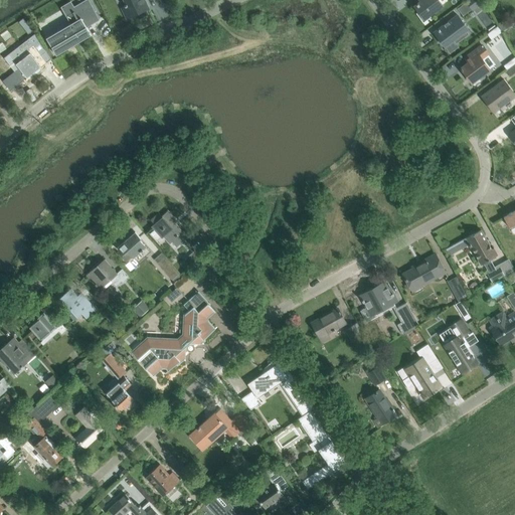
[(124,0),(127,5),(123,7),(124,8),(122,9),(127,18),(148,8),(144,0),(124,0)]
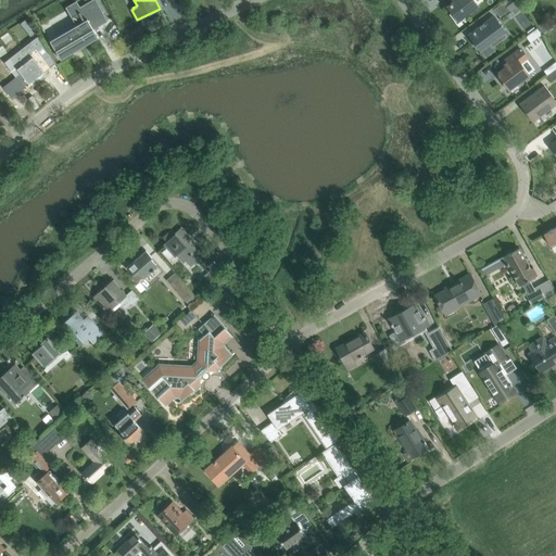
[(452,0),(455,2),(452,4),(450,5),(450,7),(449,8),(458,21),(477,7),(472,0),(452,0)]
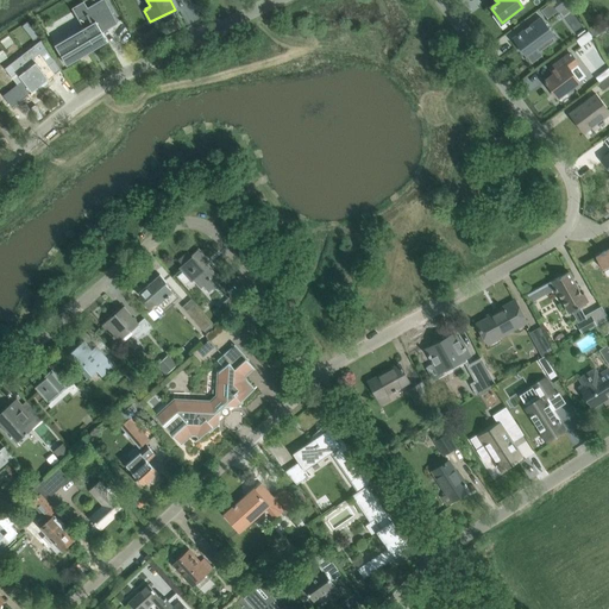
[(552,0),(550,1),(552,4),(552,5),(558,13),(572,2),(570,0),(552,0)]
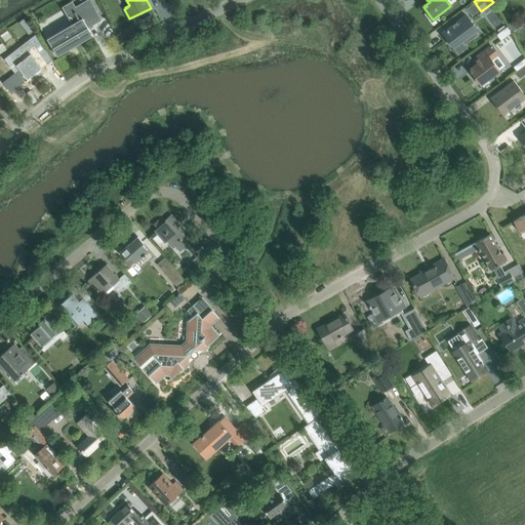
[(73,25),(47,39),(57,57),(92,36),(88,29),(102,21),(94,8),(83,15),(84,17),(73,25)]
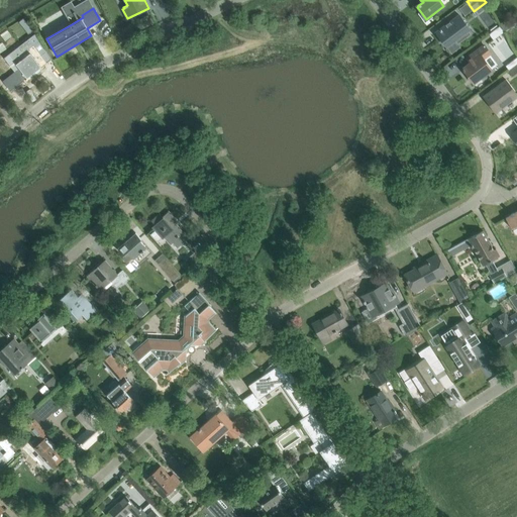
[(459,16),(444,27),(436,33),(446,47),(454,41),(456,43),(464,37),(472,32),(459,16)]
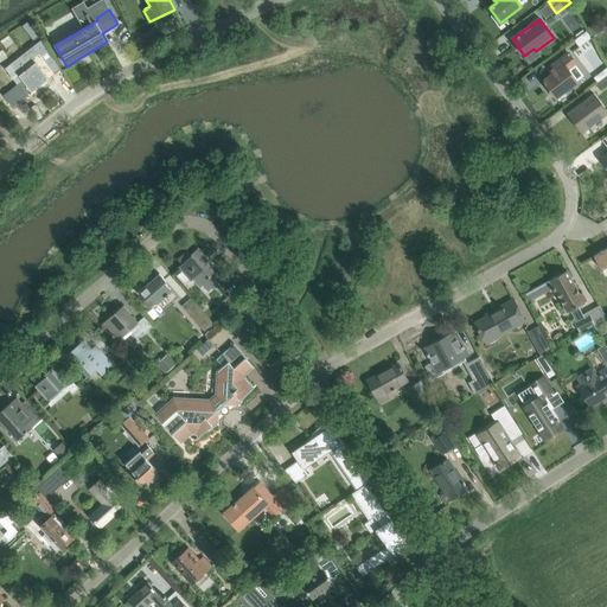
[(596,26),(588,31),(592,37),(600,32),(596,26)]
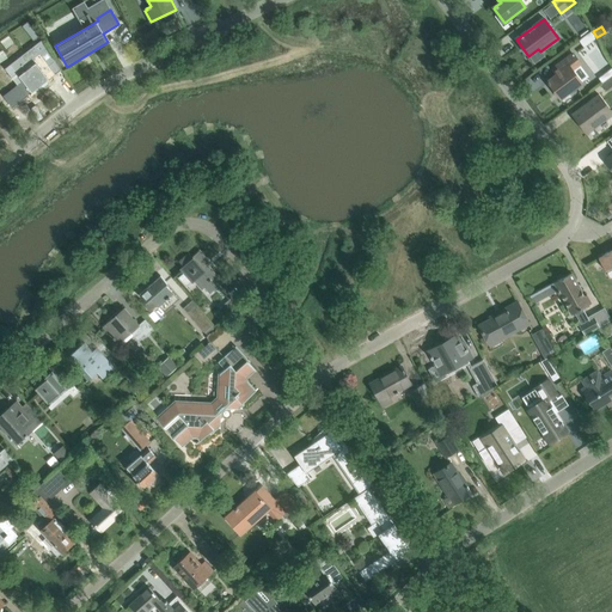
[(597,38),(592,32),(580,41),(585,48),(597,38)]
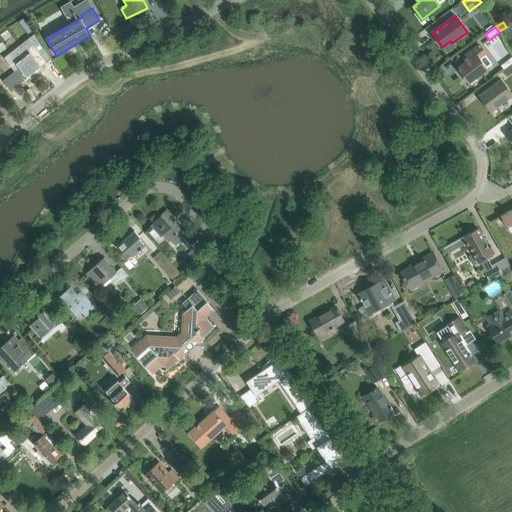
[(29,39),(14,50),(21,60),(16,64),(19,68),(15,71),(22,81),(46,62),(44,60),(45,60),(46,60),(50,57),(36,34),(29,39)]
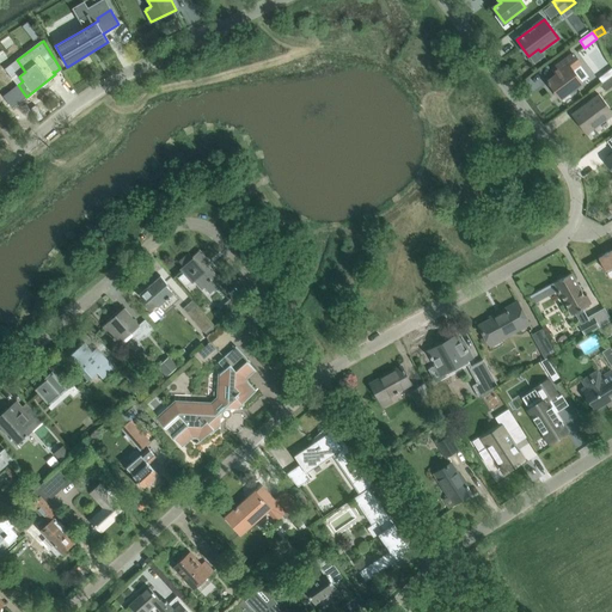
[(563,72),(549,83),(561,99),(570,92),(571,95),(577,90),(575,89),(582,84),(589,78),(581,66),(582,66),(574,55),(558,66),(563,72)]
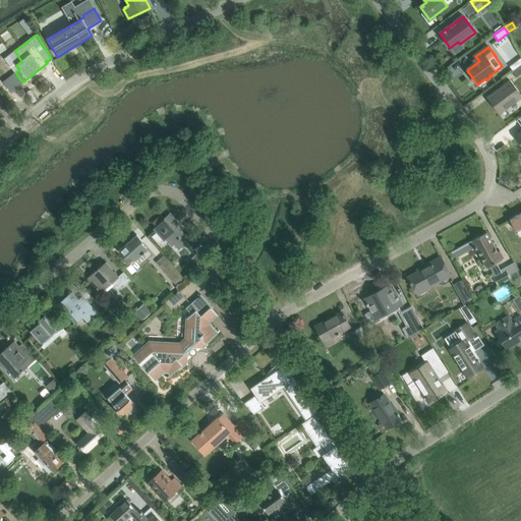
[(520,64),(512,72),(516,77),(520,73),(520,64)]
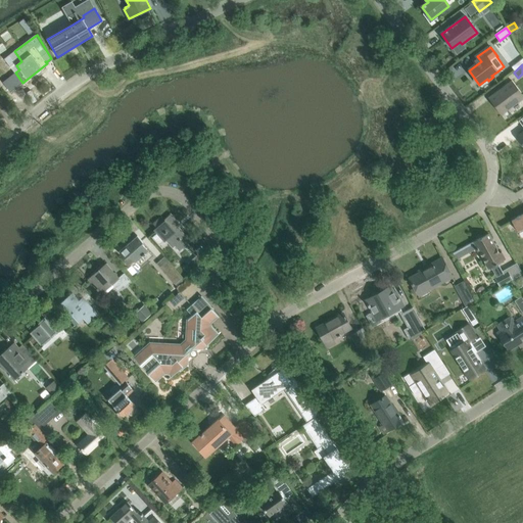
[(522,96),(512,81),(489,98),(502,114),(522,98),(522,96)]
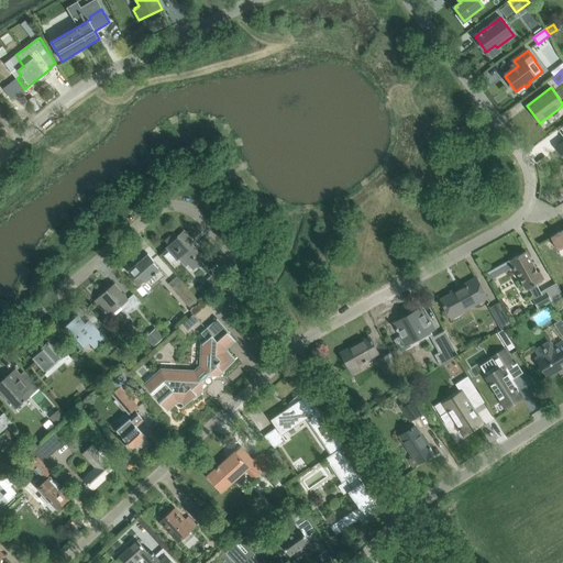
[(550,238),(555,247),(556,249),(562,245),(562,230),(559,233),(559,232),(556,234),(550,238)]
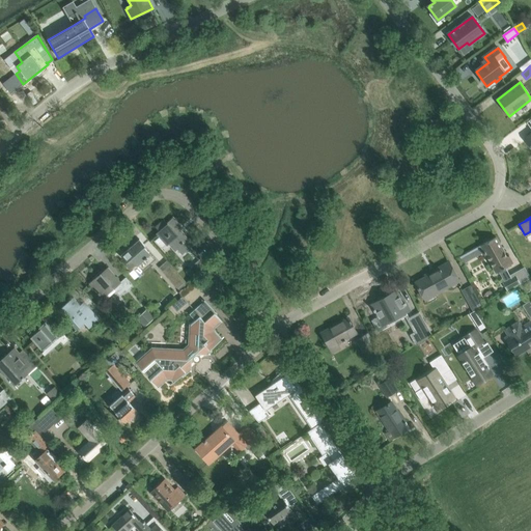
[(164,220),(156,227),(160,231),(157,233),(167,245),(171,241),(183,253),(192,246),(176,227),(178,225),(172,218),(167,223),(164,220)]
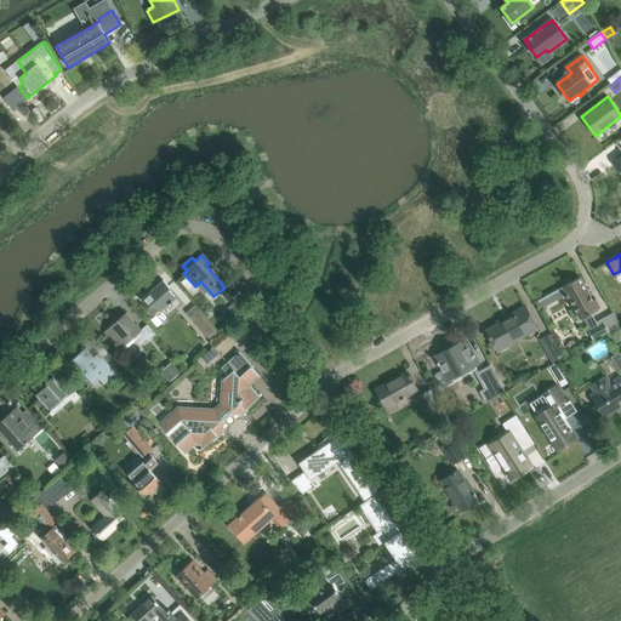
[(580,277),(562,286),(581,320),(584,318),(591,314),(600,308),(596,300),(593,301),(580,277)]
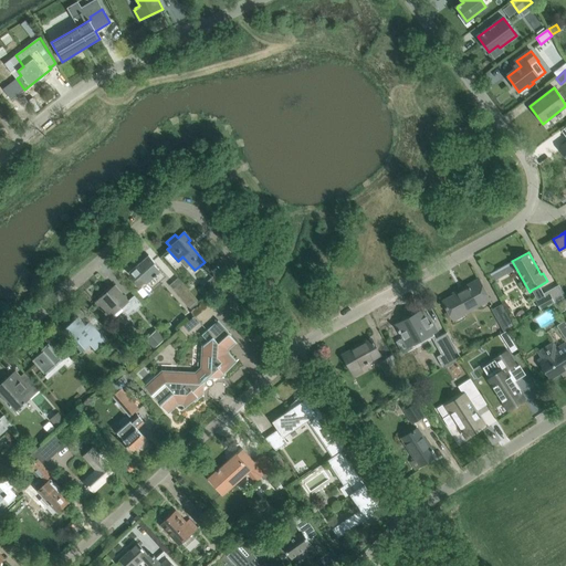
[(135,280),(133,282),(138,289),(145,283),(146,284),(160,272),(153,263),(155,262),(148,255),(128,272),(135,280)]
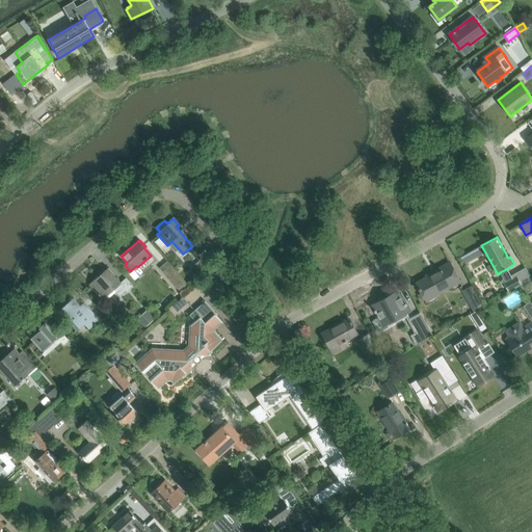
[(206,265),(201,260),(190,268),(186,272),(191,278),(206,265)]
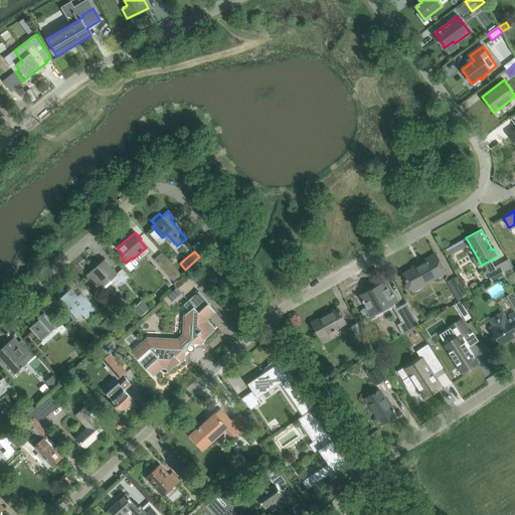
[(405,279),(407,283),(407,284),(408,283),(411,288),(420,283),(421,285),(436,277),(435,276),(444,271),(436,254),(412,268),(412,270),(403,275),(406,279),(405,279)]
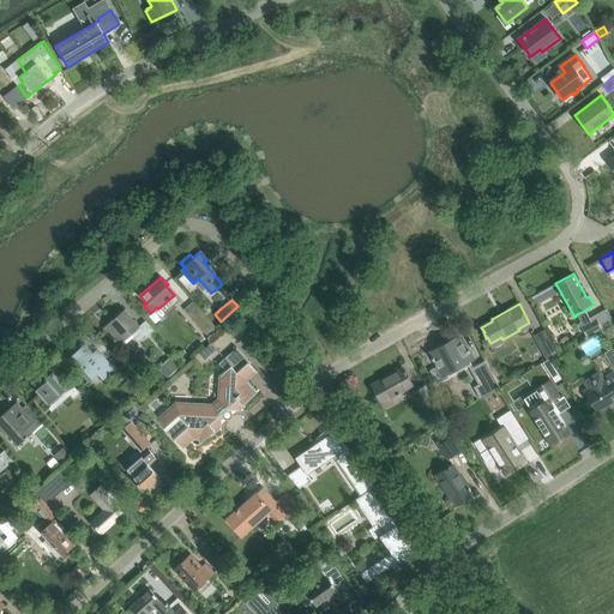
[(124,311),(104,327),(113,337),(119,344),(131,333),(132,333),(139,341),(146,335),(138,326),(132,319),(124,311)]
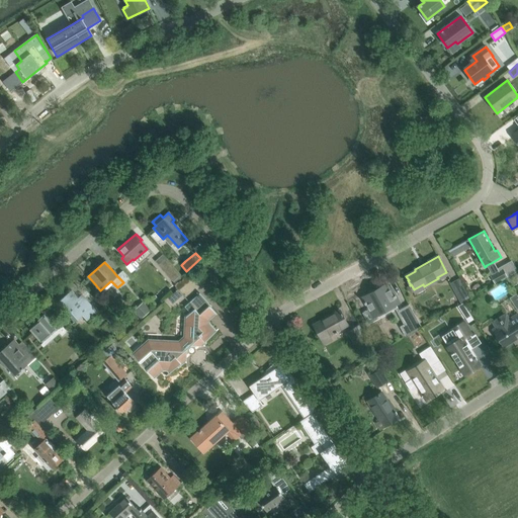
[(503,279),(498,270),(493,262),(487,265),(492,274),(490,275),(494,284),(503,279)]
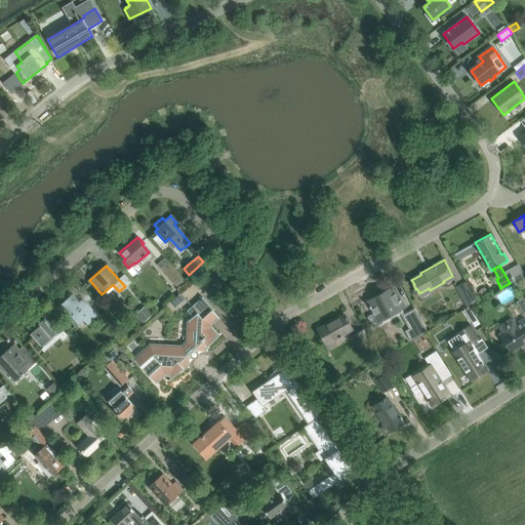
[(175,285),(184,278),(173,268),(166,274),(175,285)]
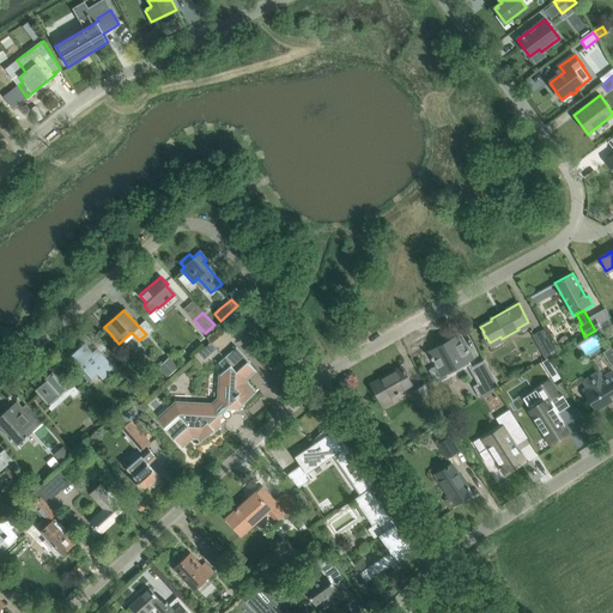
[(545,328),(533,334),(546,359),(558,352),(545,328)]
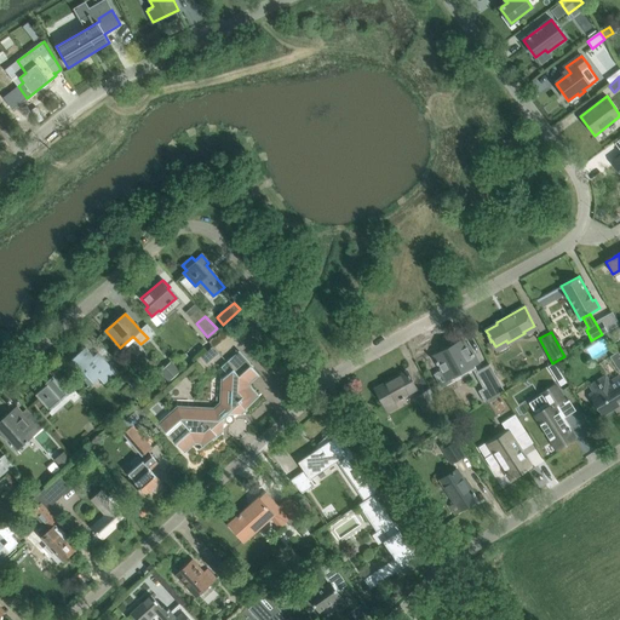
[(436,362),(437,365),(438,363),(447,378),(477,362),(472,352),(471,354),(463,340),(435,356),(437,361),(436,362)]
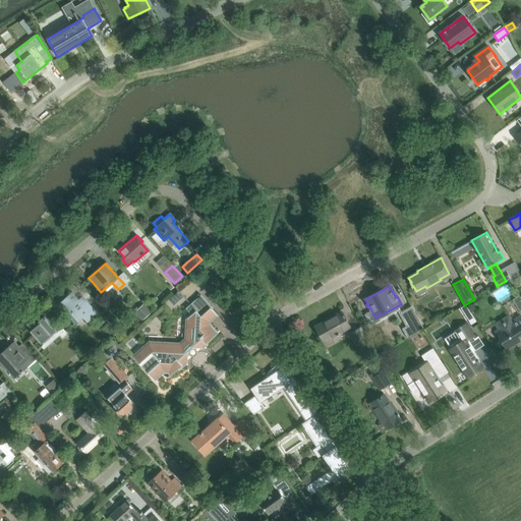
[(169,299),(176,308),(187,299),(180,290),(169,299)]
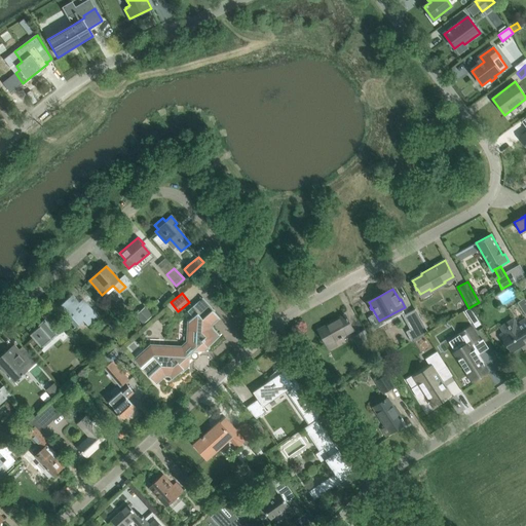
[(59,307),(65,314),(76,327),(83,320),(88,325),(99,315),(83,299),(79,302),(73,295),(59,307)]
